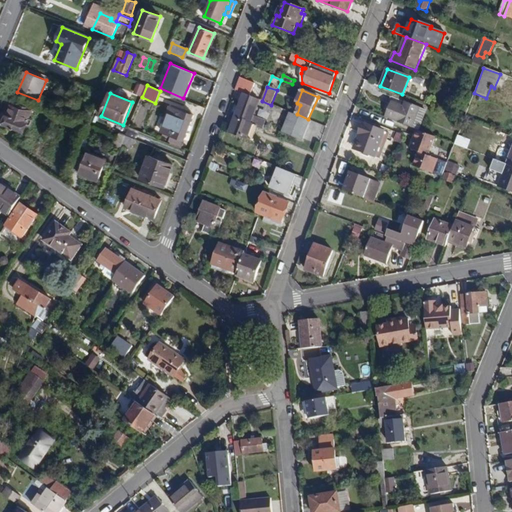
[(264,120),(253,116),(256,108),(241,102),(239,107),(235,105),(233,112),(237,113),(235,118),(237,119),(237,121),(256,129),(257,126),(262,128),(264,120)]
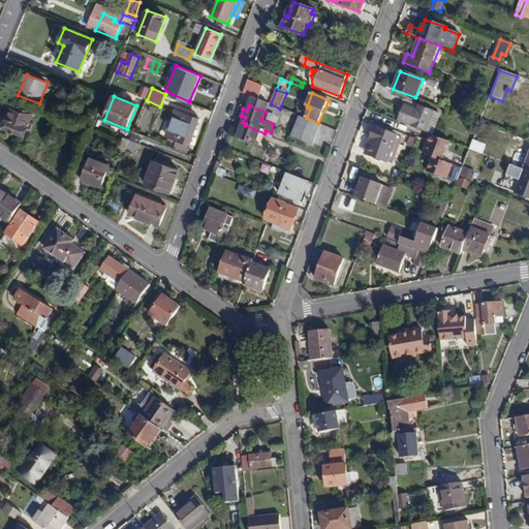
[(431,134),(431,135),(437,119),(434,118),(436,113),(418,105),(415,113),(402,107),(397,122),(431,134)]
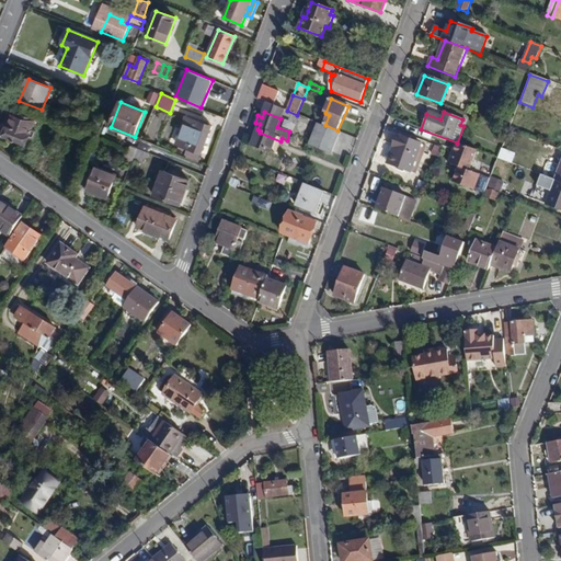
[(36,132),(33,129),(36,121),(25,115),(23,119),(14,115),(10,127),(7,126),(1,137),(25,147),(30,136),(34,138),(36,132)]
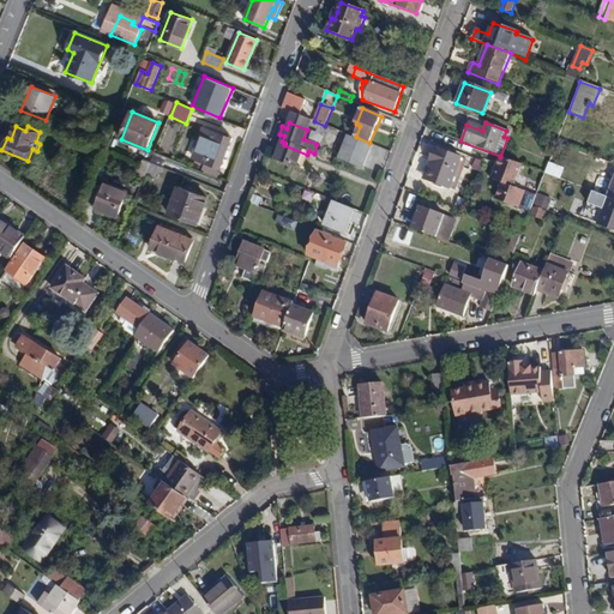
[(206,172),(218,175),(233,138),(205,128),(194,158),(209,164),(206,172)]
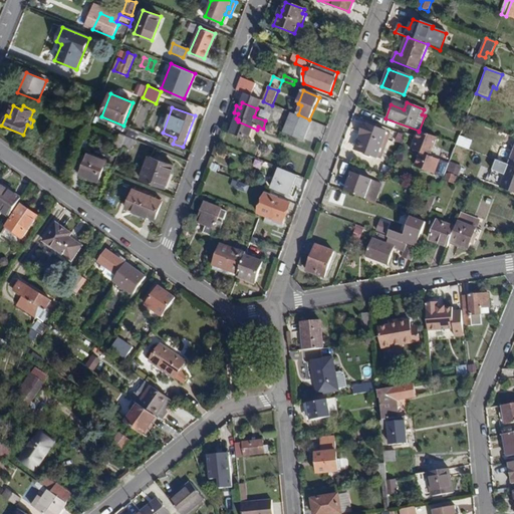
[(284,133),(303,140),(311,121),(293,113),(284,133)]
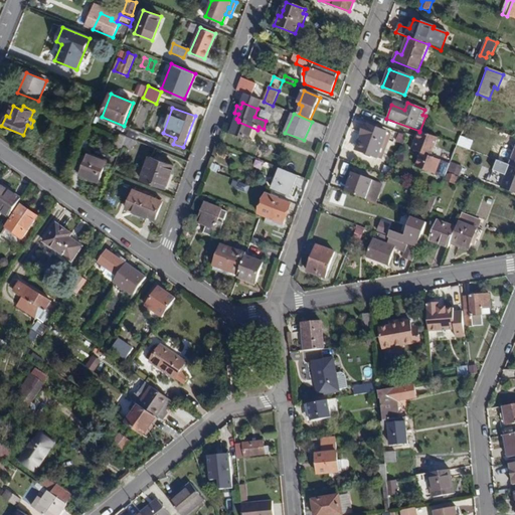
[(233,134),(252,141),(258,130),(238,122),(233,134)]
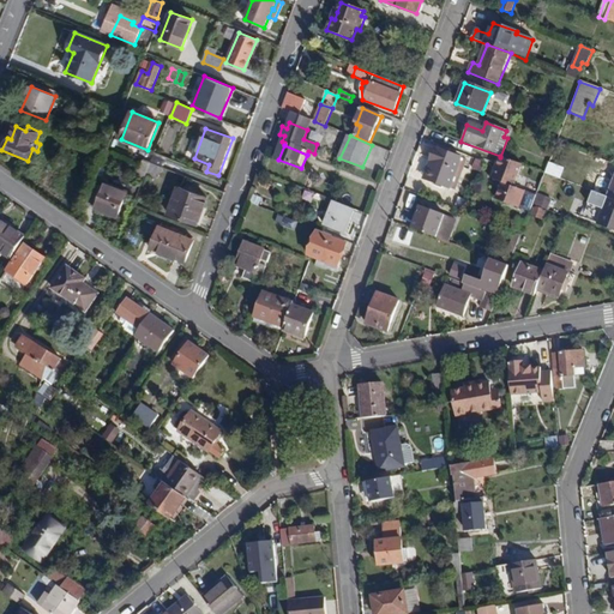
[(428,179),(443,185),(453,156),(439,150),(435,160),(433,158),(432,160),(435,161),(431,173),(431,172),(428,179)]
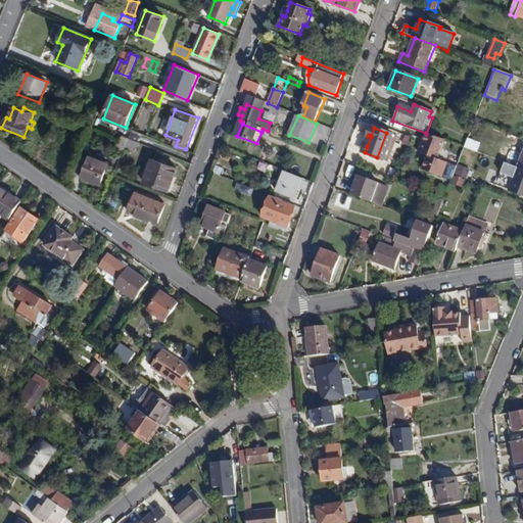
[(362,152),(388,162),(397,137),(386,133),(377,157),(365,152),(367,146),(365,146),(362,152)]
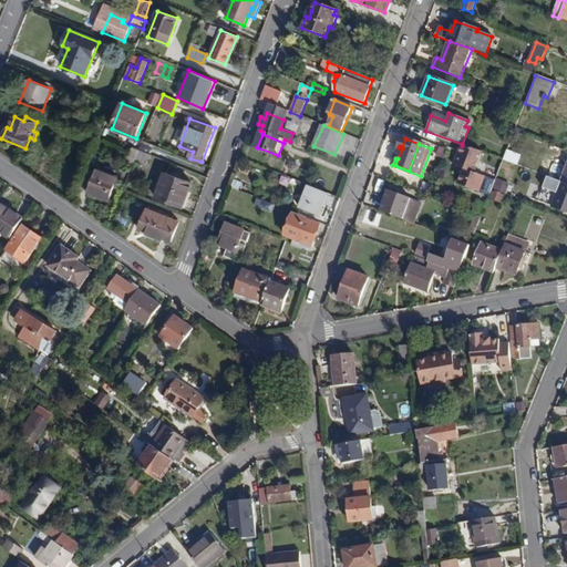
[(484,176),(474,173),(482,152),(462,145),(462,144),(453,165),(464,169),(457,184),(478,193),(484,176)]
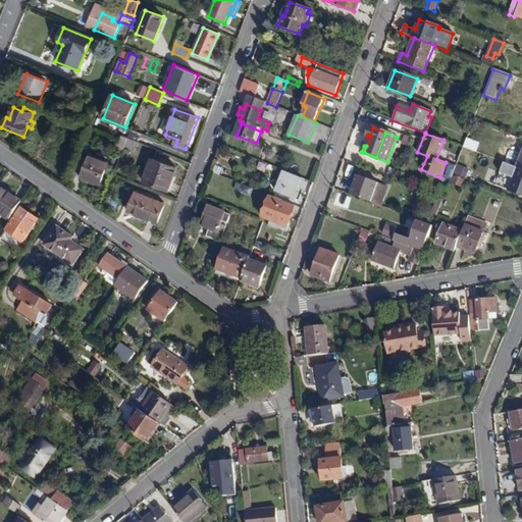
[(125,147),(128,139),(122,136),(118,145),(125,147)]
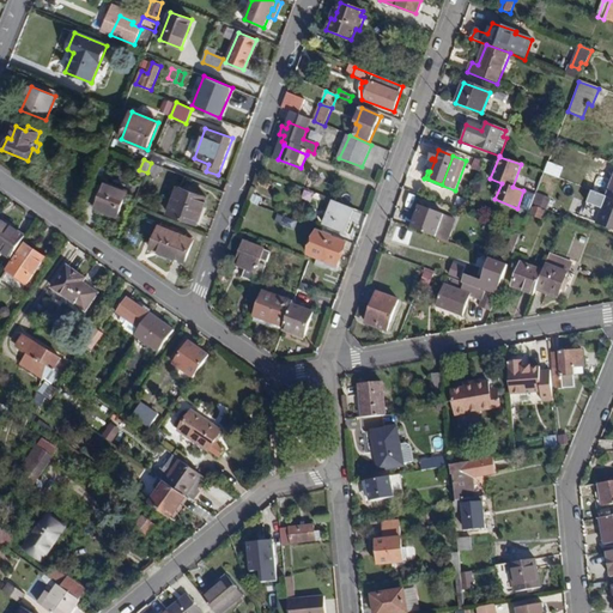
[(544,173),(557,177),(560,167),(547,162),(544,173)]
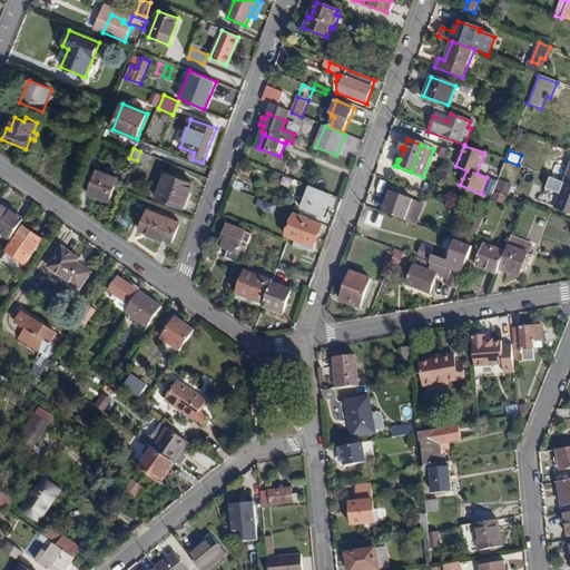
[(137,160),(148,164),(151,156),(140,151),(137,160)]
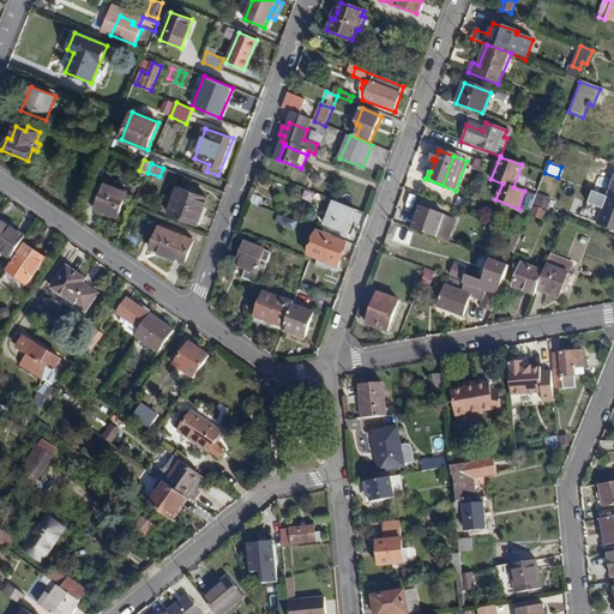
[(96,209),(118,217),(128,192),(106,184),(96,209)]
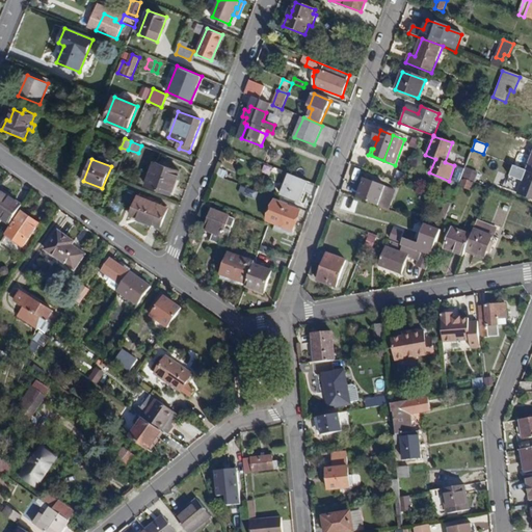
[(145,186),(171,195),(180,173),(155,162),(145,186)]
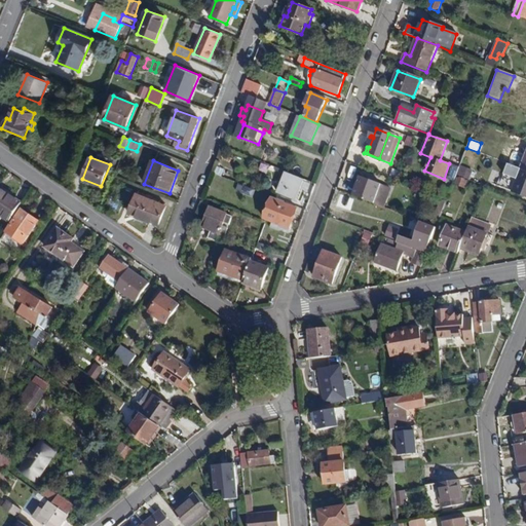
[(461,165),(457,176),(468,180),(473,171),(461,165)]
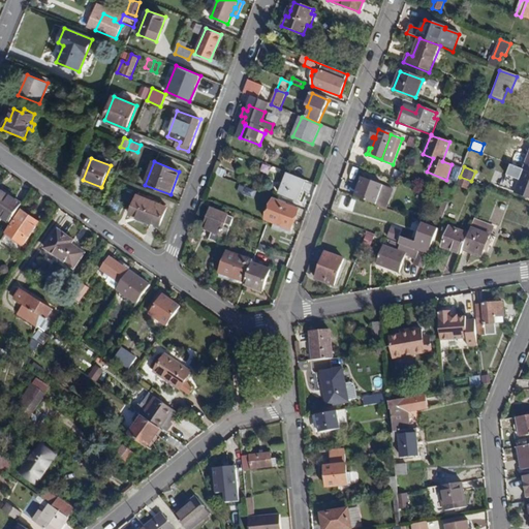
[(515,193),(528,197),(528,172),(524,170),(523,169),(515,193)]
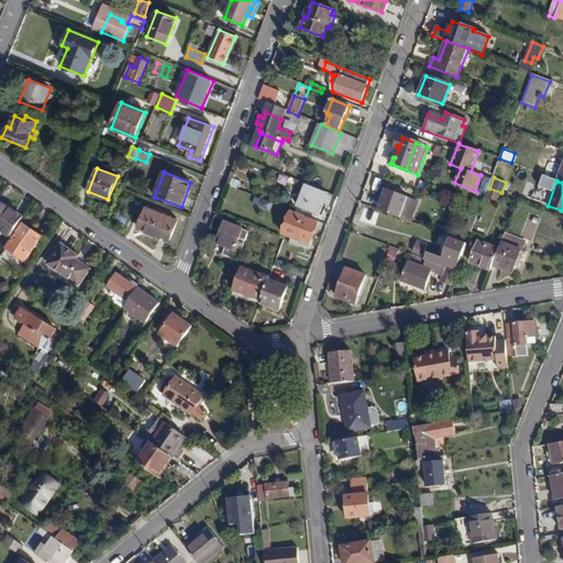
[(238,188),(245,191),(247,186),(240,183),(238,188)]
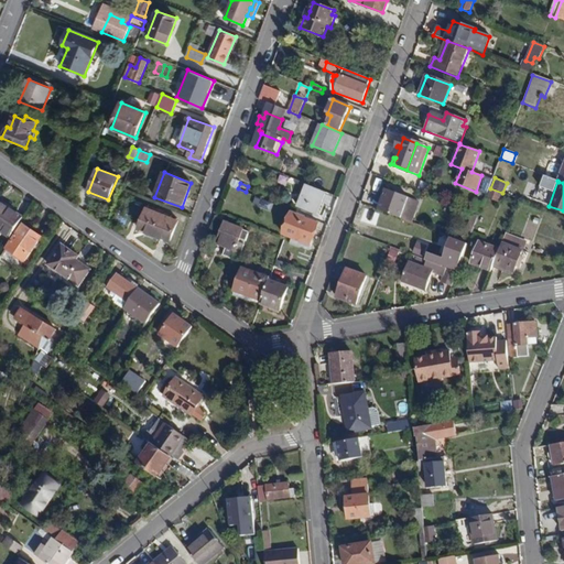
[(299,206),(316,214),(325,192),(307,185),(299,206)]
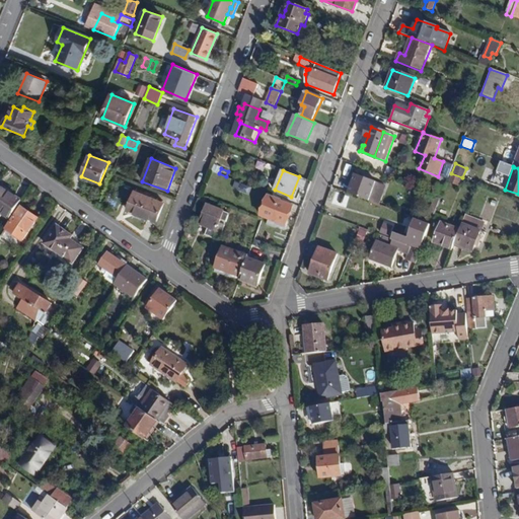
[(462,177),(451,173),(448,180),(459,184),(462,177)]
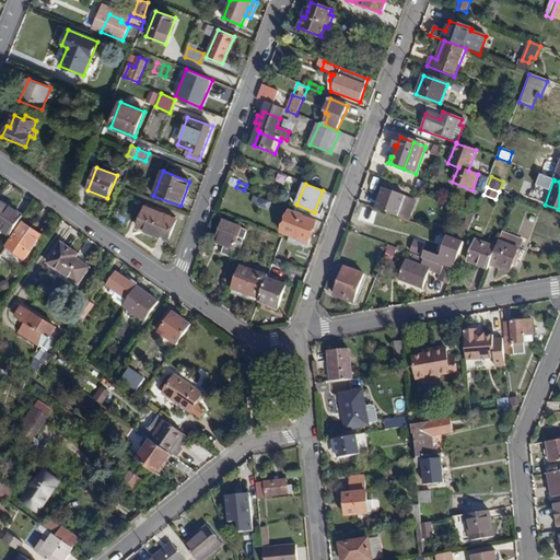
[(375,209),(398,217),(406,197),(383,188),(375,209)]
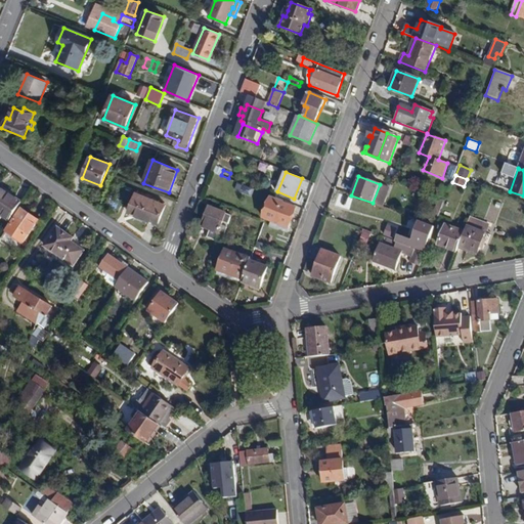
[(373,203),(382,207),(389,187),(380,184),(373,203)]
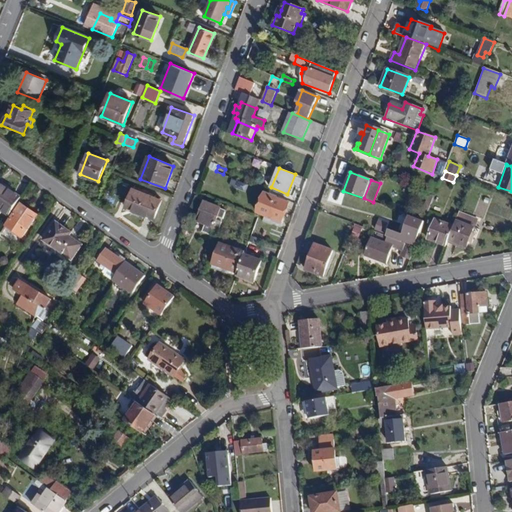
[(0,187),(0,209),(9,215),(21,197),(2,184),(0,187)]
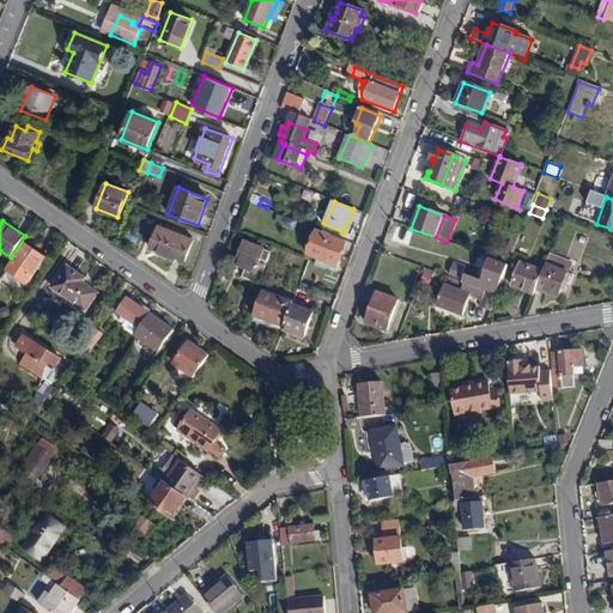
[(186,263),(194,241),(159,226),(150,249),(186,263)]
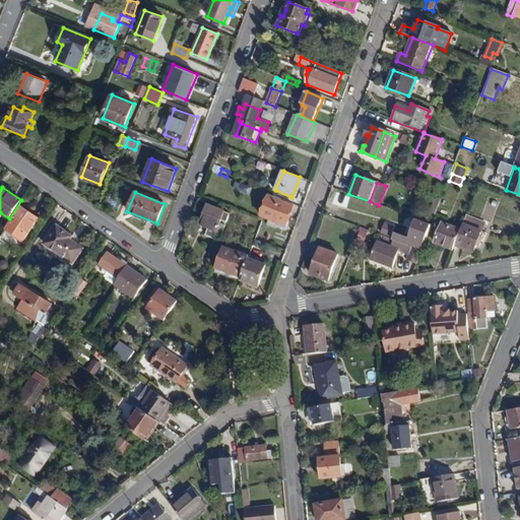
[(262,216),(286,226),(294,207),(280,202),(281,200),(269,195),(262,216)]
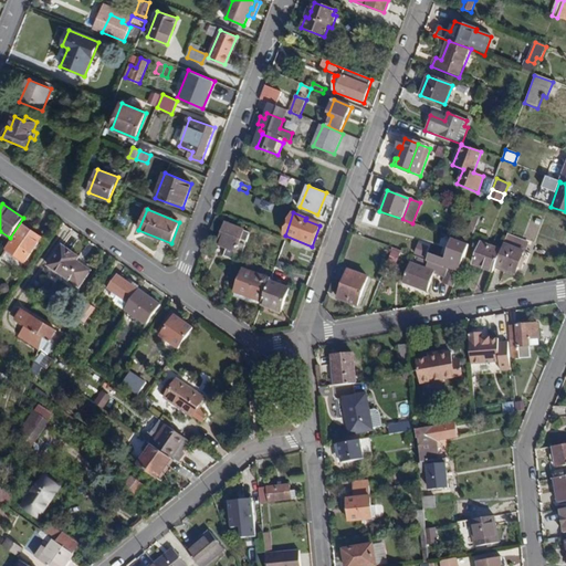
[(468,229),(473,231),(478,219),(472,217),(468,229)]
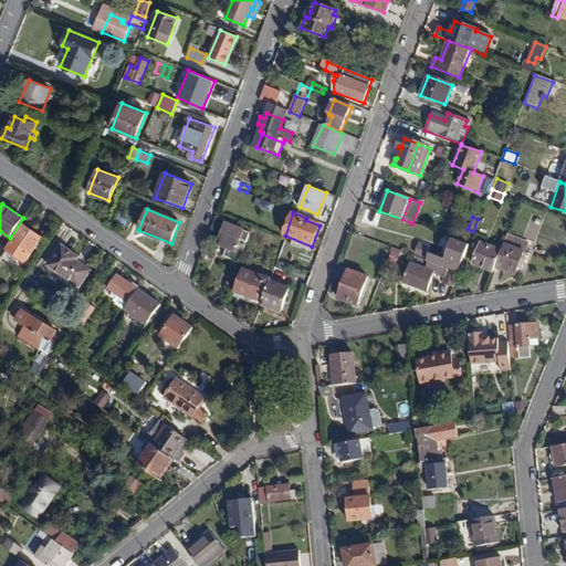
[(224,257),(239,262),(250,233),(227,224),(218,245),(228,250),(224,257)]
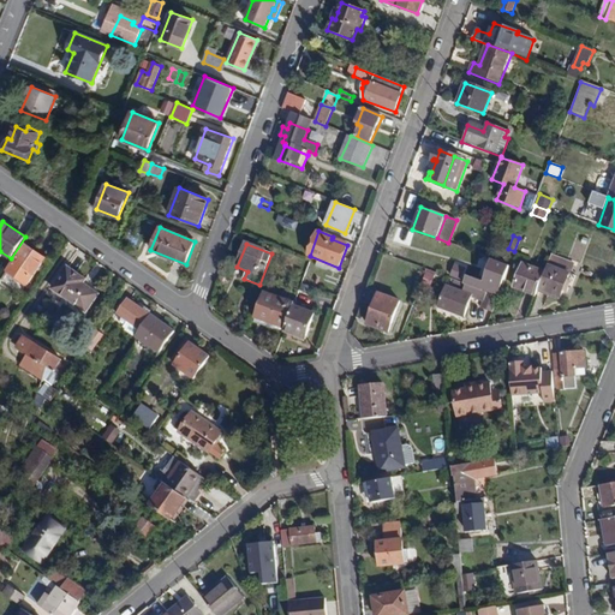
[(9,270),(28,284),(46,258),(25,245),(9,270)]
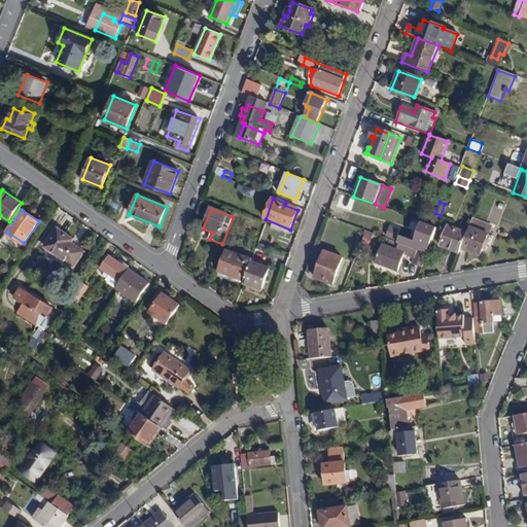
[(461,248),(479,254),(490,227),(471,220),(467,233),(461,248)]
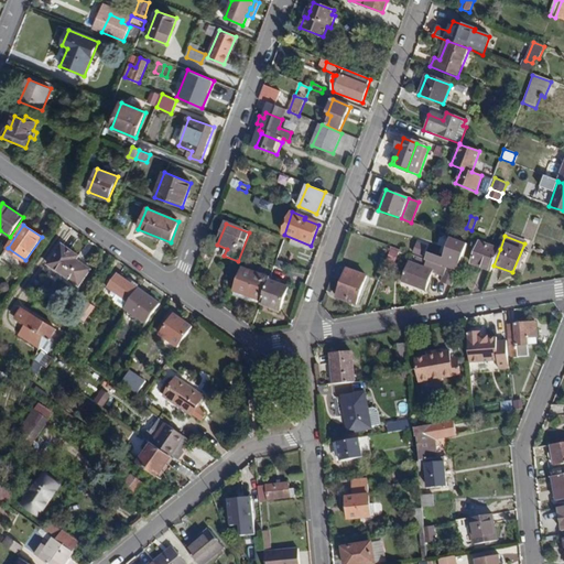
[(545,237),(543,247),(554,250),(556,240),(545,237)]
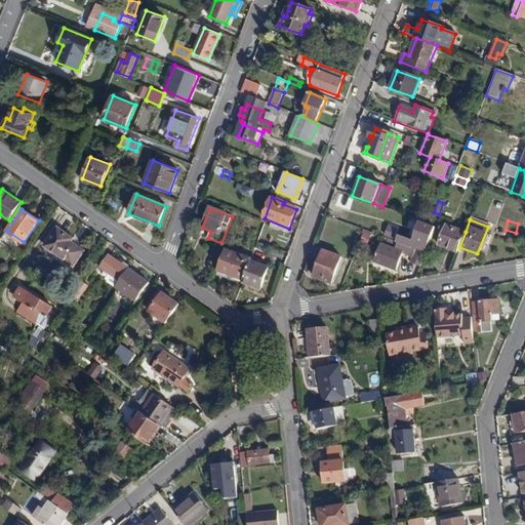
[(415,249),(423,252),(434,226),(421,221),(413,242),(399,237),(397,243),(415,249)]
